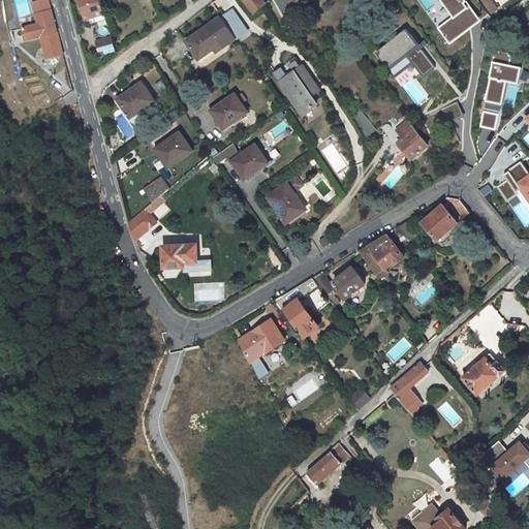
[(40,0),(34,2),(37,14),(51,10),(48,0),(40,0)]
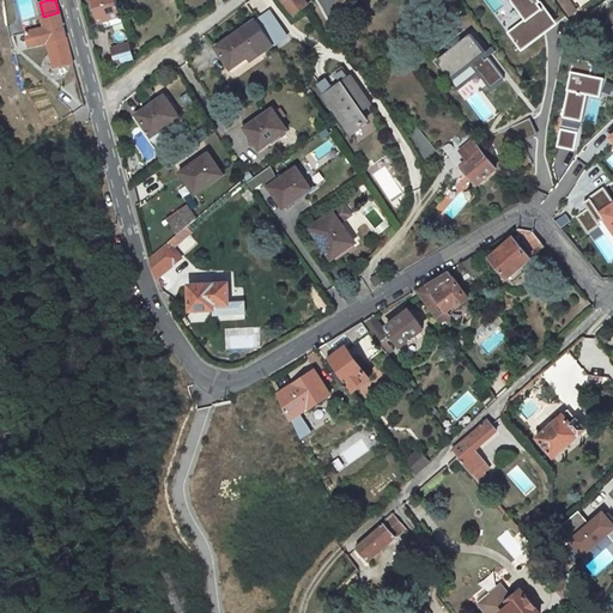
[(122,17),(116,0),(93,0),(99,23),(122,17)]
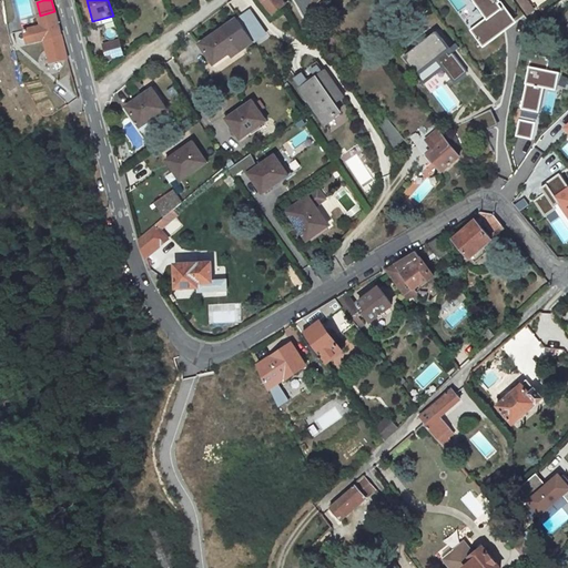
[(259,0),(271,13),(283,3),(280,0),(259,0)]
